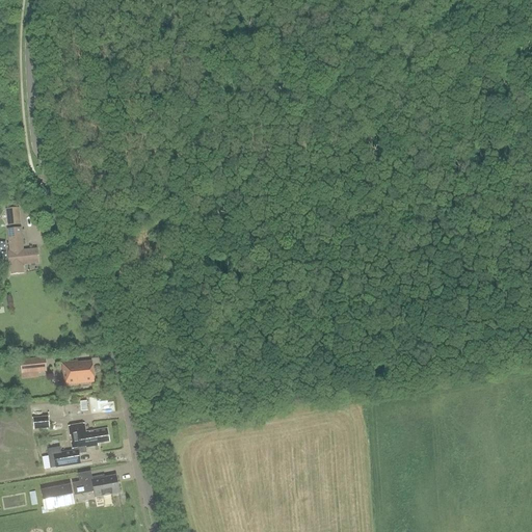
[(19,209),(7,210),(8,227),(21,225),(19,209)]
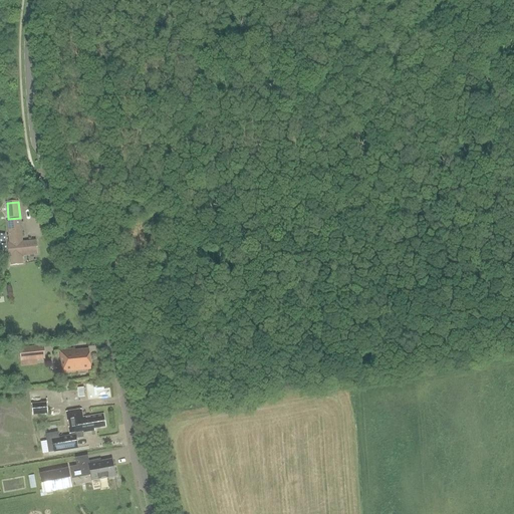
[(20,221),(8,222),(9,236),(7,236),(8,244),(9,259),(9,264),(23,263),(22,258),(22,255),(36,254),(35,241),(22,242),(20,221)]
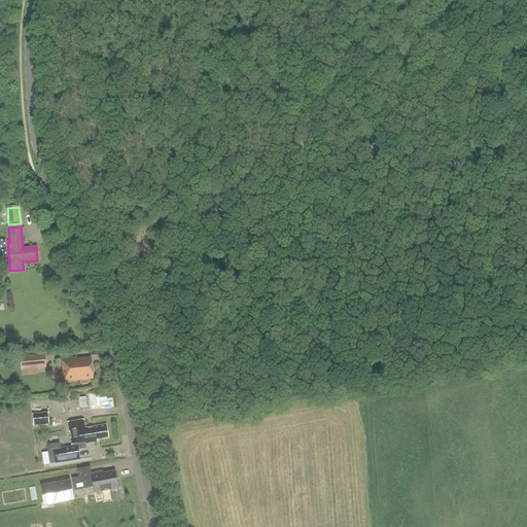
[(46,369),(44,354),(20,357),(21,372),(46,369)]
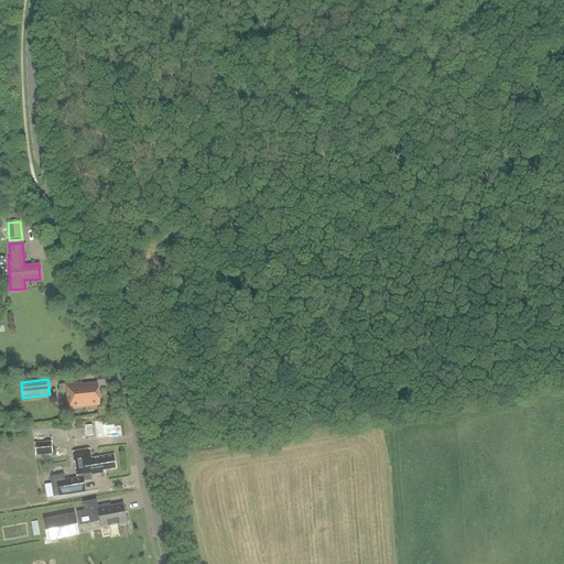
[(99,405),(97,383),(83,386),(82,383),(66,384),(68,408),(99,405)]
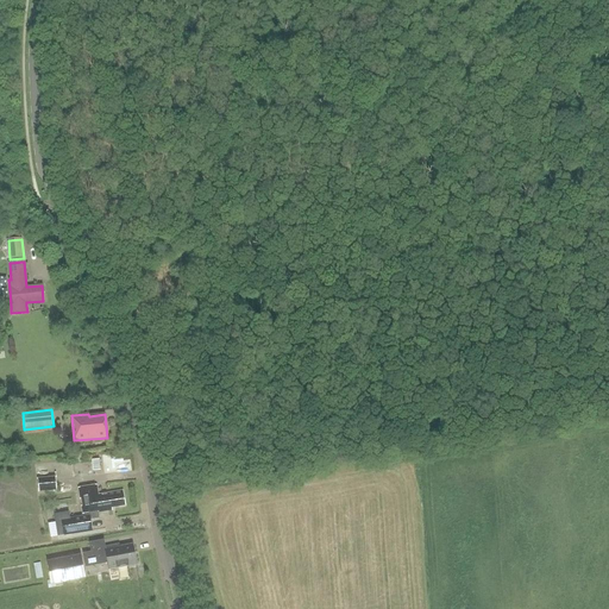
[(39,491),(55,489),(54,479),(38,481),(39,491)]
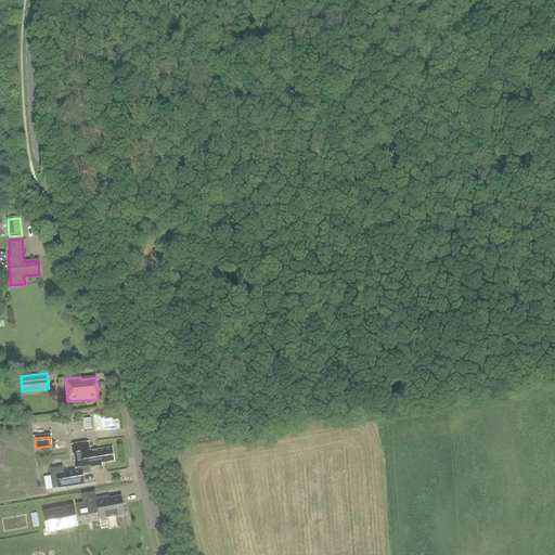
[(101,463),(114,461),(112,448),(89,451),(88,442),(72,446),(75,468),(87,466),(87,467),(102,465),(101,463)]
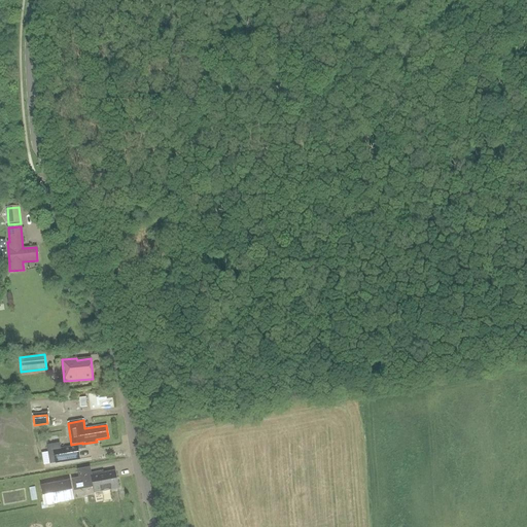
[(77,448),(60,450),(59,443),(46,445),(49,464),(79,459),(77,448)]
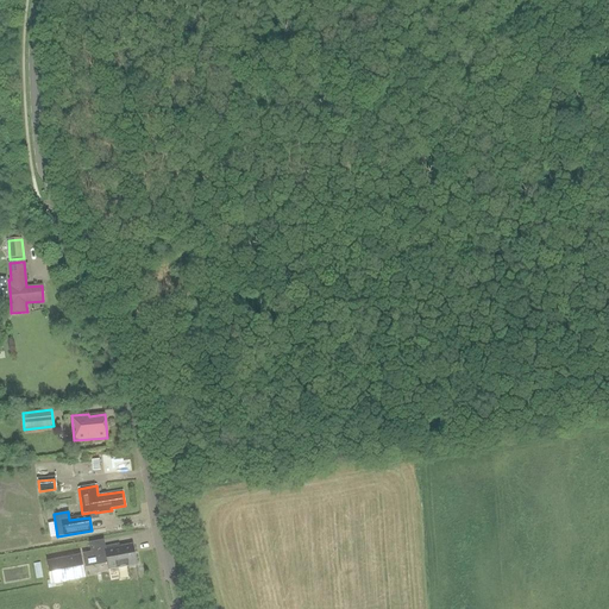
[(105,547),(104,540),(88,542),(90,552),(82,553),(85,567),(107,564),(108,570),(137,564),(133,545),(119,547),(119,545),(105,547)]
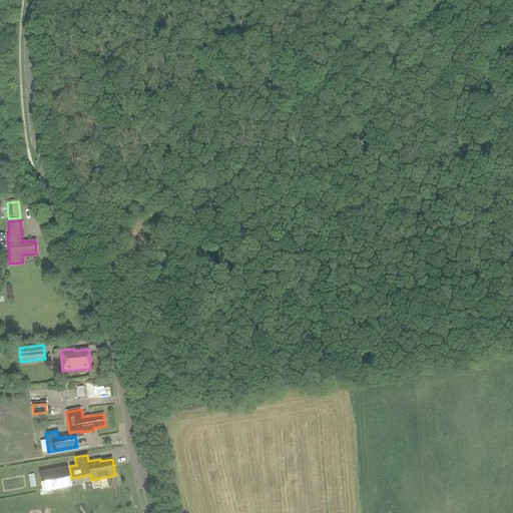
[(43,493),(71,487),(68,468),(39,473),(43,493)]
